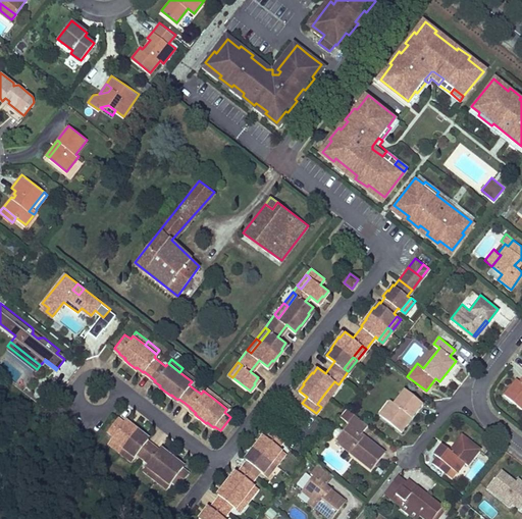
[(195,377),(183,368),(179,372),(192,381),(195,377)]
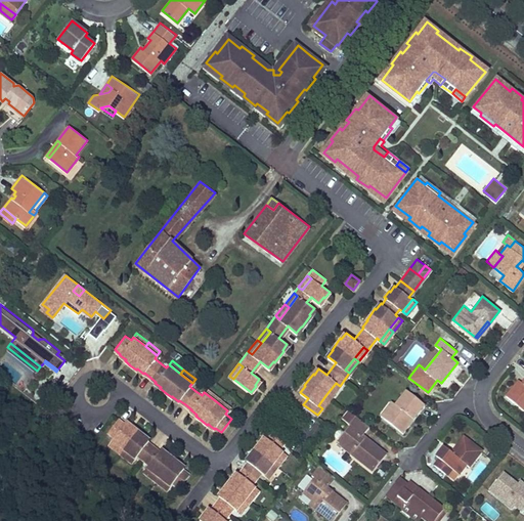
[(523,382),(519,379),(506,394),(523,408),(523,407),(523,382)]
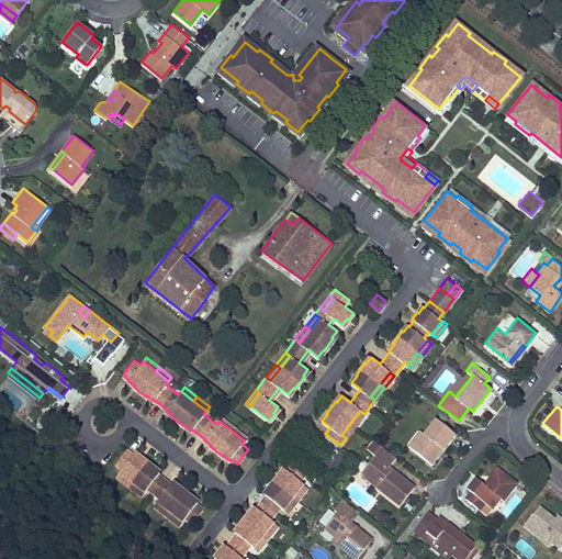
[(360,411),(350,423),(355,426),(364,414),(360,411)]
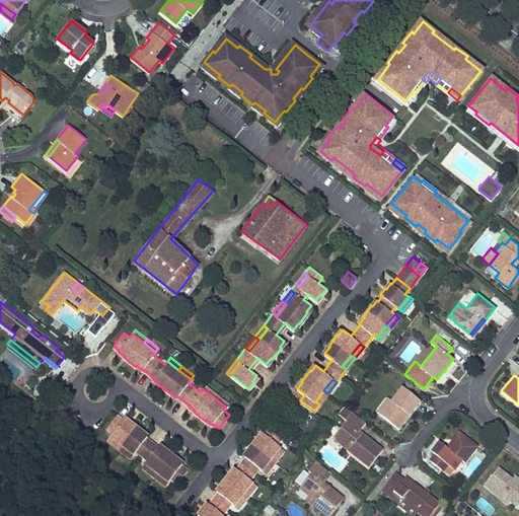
[(52,396),(57,390),(47,382),(43,388),(52,396)]
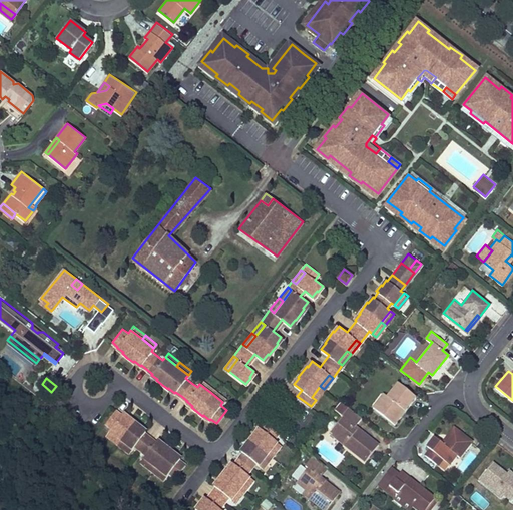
[(202,380),(199,384),(211,393),(214,389),(202,380)]
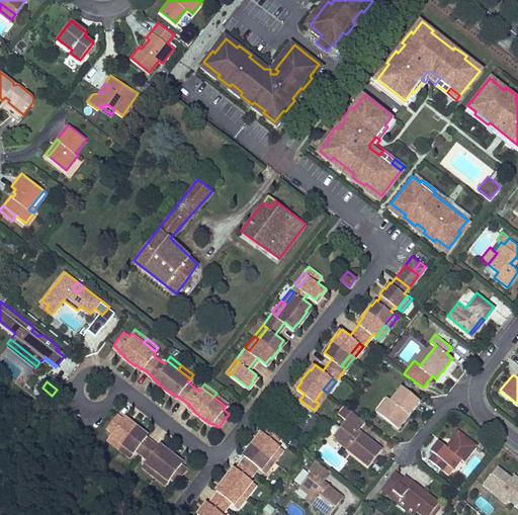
[(402,384),(391,398),(379,412),(399,427),(405,418),(404,417),(407,412),(409,414),(420,399),(402,384)]
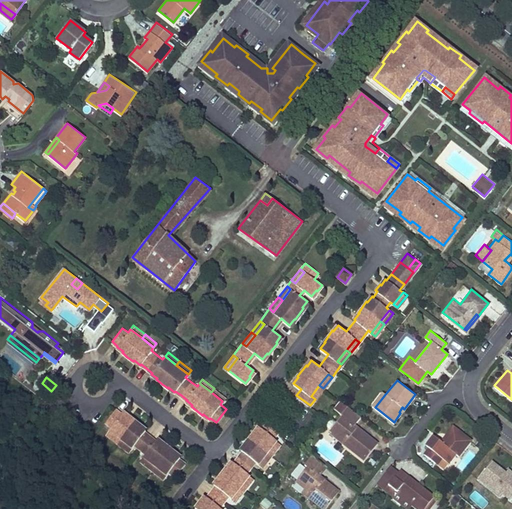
[(319,385),(311,396),(315,399),(323,388),(319,385)]
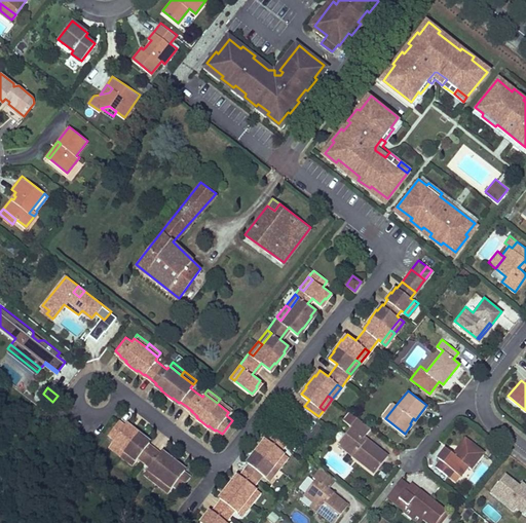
[(220,399),(217,403),(228,412),(231,408),(220,399)]
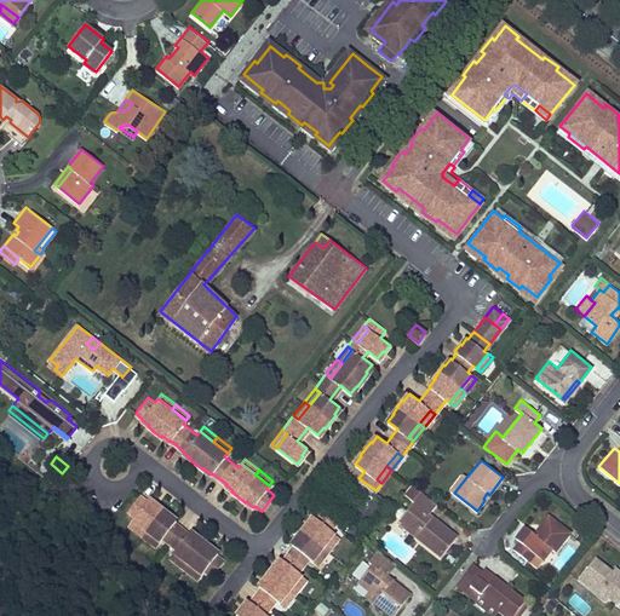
[(451,490),(454,493),(468,476),(464,473),(451,490)]
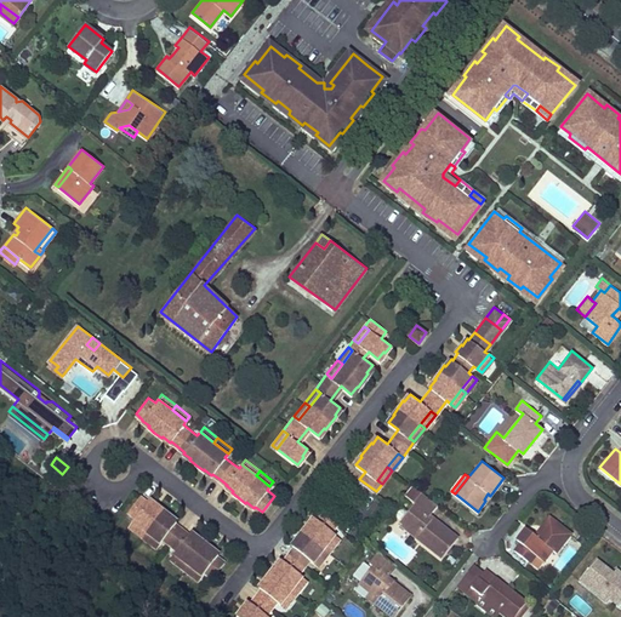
[(438,503),(422,491),(412,483),(404,493),(414,501),(415,502),(399,521),(417,537),(420,535),(426,540),(425,542),(442,555),(457,536),(440,521),(438,524),(427,516),(429,513),(438,503)]
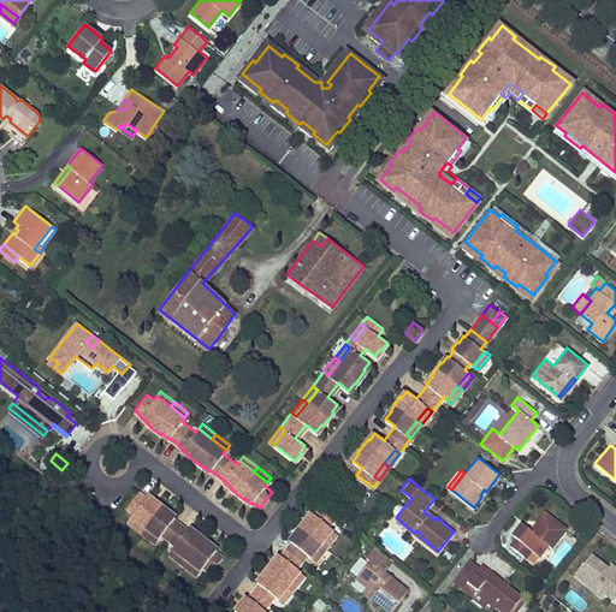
[(140,491),(126,506),(134,511),(131,515),(144,526),(159,536),(161,533),(176,544),(172,547),(187,558),(200,569),(203,565),(211,571),(223,556),(215,550),(217,548),(209,542),(211,542),(197,532),(196,533),(189,527),(188,528),(175,517),(176,516),(169,511),(169,510),(155,499),(154,500),(147,494),(147,495),(140,491)]
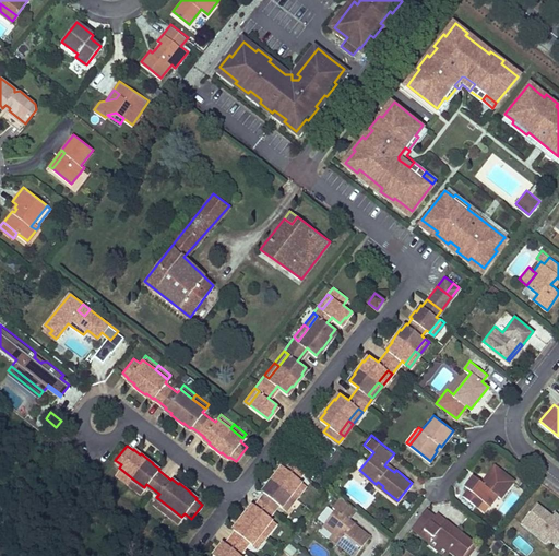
[(264,492),(254,504),(253,504),(249,510),(248,509),(238,521),(239,522),(234,529),(235,530),(225,542),(224,541),(219,547),(218,546),(213,553),(216,555),(242,555),(240,553),(249,541),(252,543),(263,531),(272,518),(269,516),(278,503),(282,506),(292,493),(301,481),(298,477),(304,471),(289,460),(284,466),(283,465),(278,472),(277,471),(268,484),(269,484),(263,491),(264,492)]
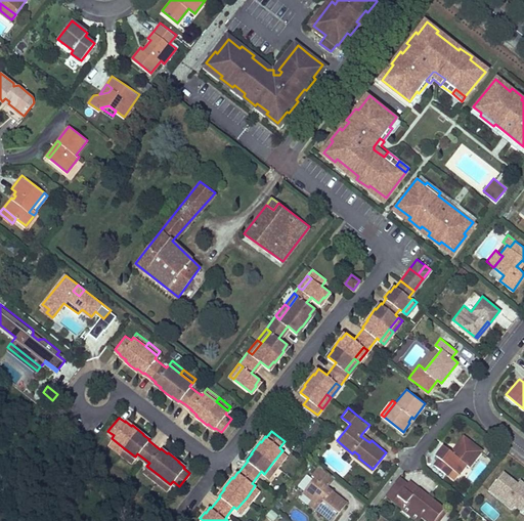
[(369,442),(372,440),(362,433),(360,436),(369,442)]
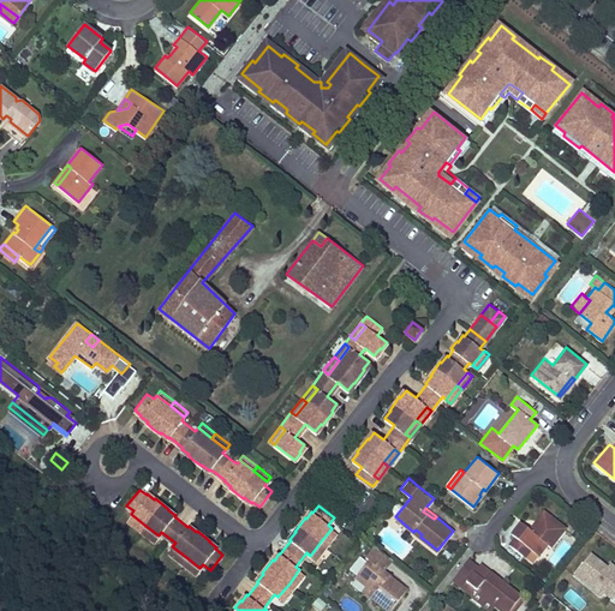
[(550,545),(565,526),(544,510),(530,528),(521,521),(512,533),(515,535),(509,543),(525,555),(530,547),(538,553),(547,543),(550,545)]
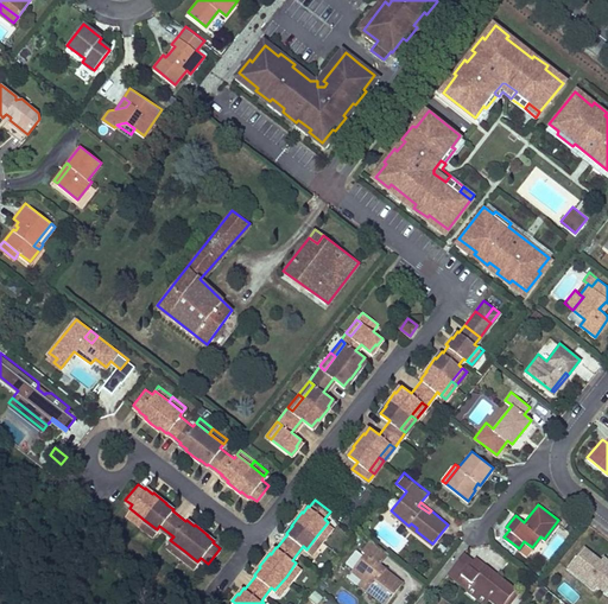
[(143,519),(130,508),(126,513),(139,523),(143,519)]
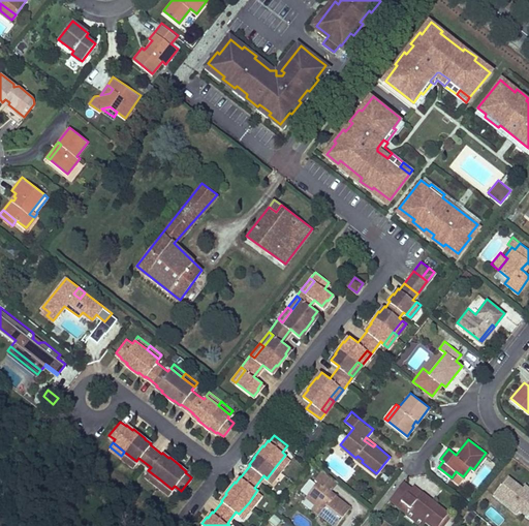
[(136,461),(124,452),(121,456),(133,465),(136,461)]
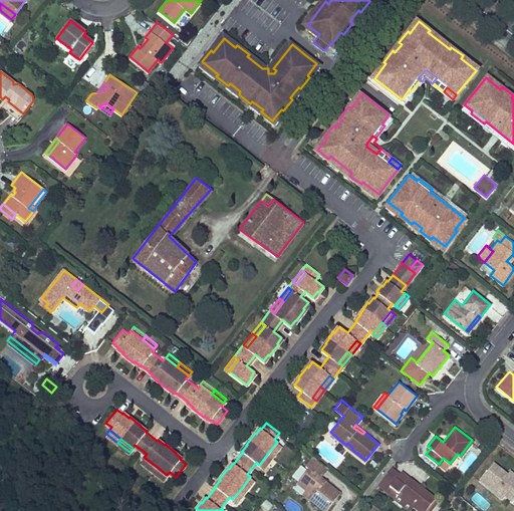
[(277,442),(268,453),(272,456),(281,445),(277,442)]
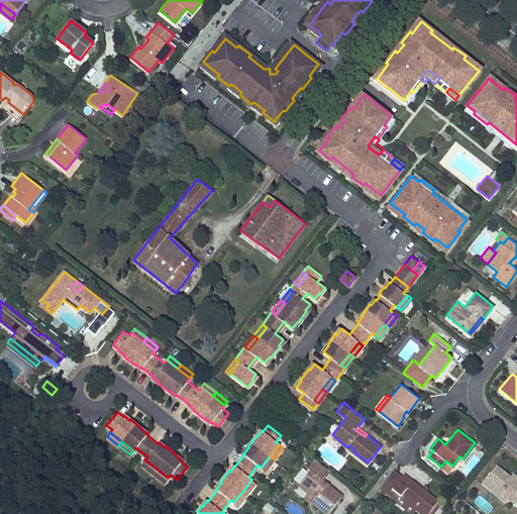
[(270,455),(261,468),(265,471),(274,458),(270,455)]
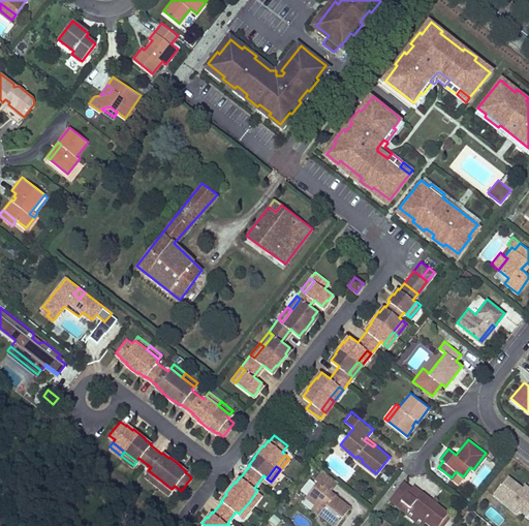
[(317,482),(306,496),(314,502),(322,508),(319,513),(335,525),(349,505),(331,490),(338,481),(322,468),(315,478),(317,482)]
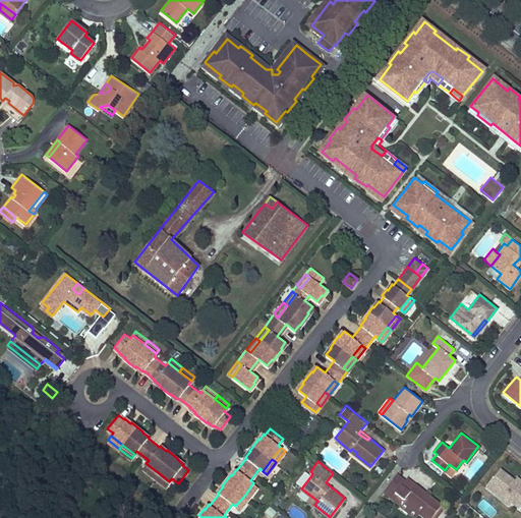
[(158,472),(146,463),(142,467),(155,476),(158,472)]
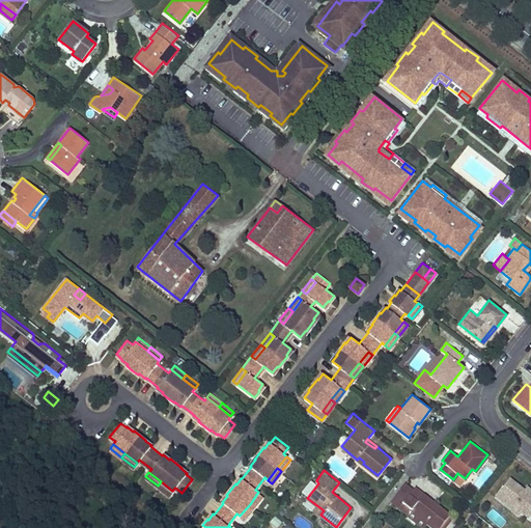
[(508,487),(513,480),(510,477),(504,484),(508,487)]
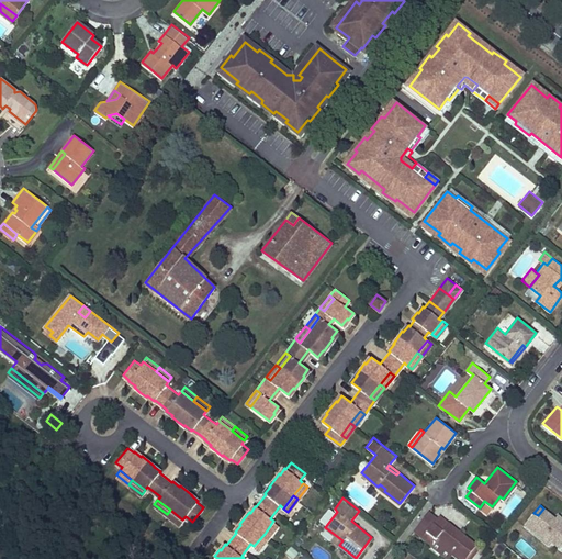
[(561,547),(561,545),(561,517),(558,514),(555,517),(552,521),(548,517),(551,514),(543,509),(538,515),(534,513),(525,524),(541,536),(546,530),(552,537),(551,539),(561,547)]
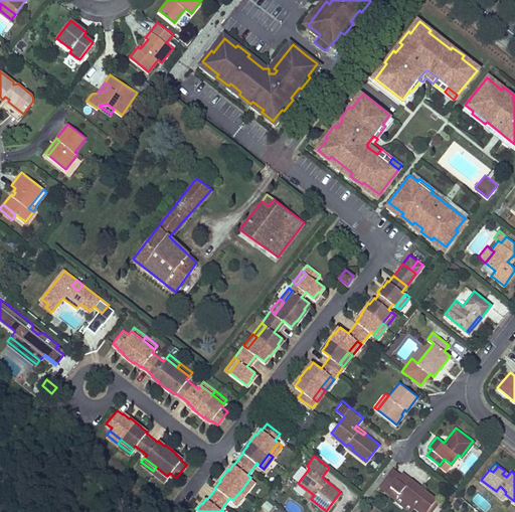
[(167,476),(156,467),(153,471),(164,480),(167,476)]
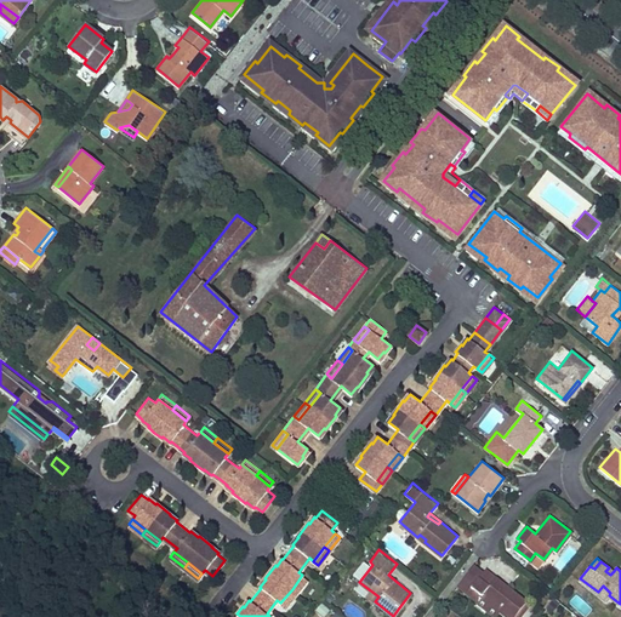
[(512,616),(527,600),(507,584),(506,586),(503,583),(505,582),(485,567),(467,590),(477,599),(476,600),(495,616),(500,610),(510,616),(512,616)]
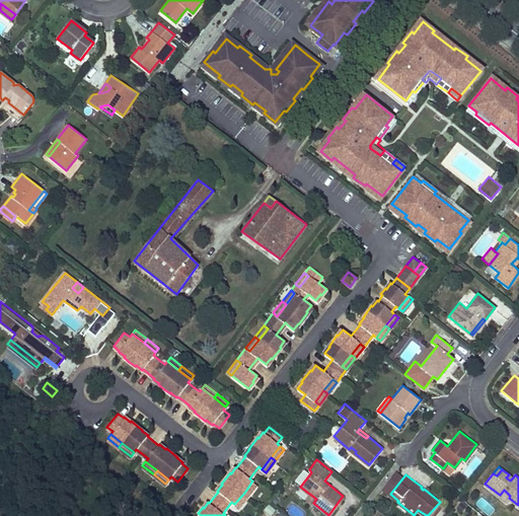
[(252,481),(244,493),(247,496),(256,484),(252,481)]
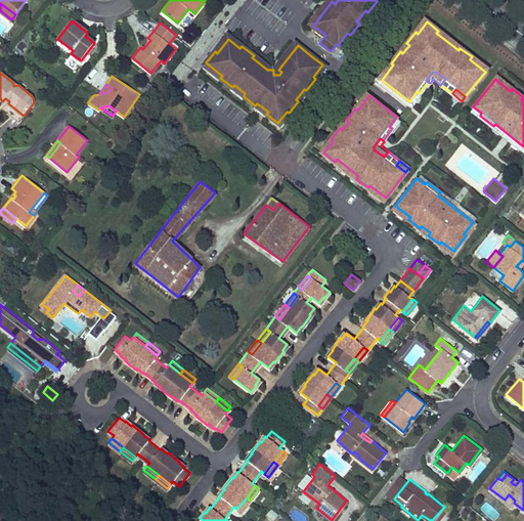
[(514,503),(515,501),(509,494),(505,500),(512,506),(514,503)]
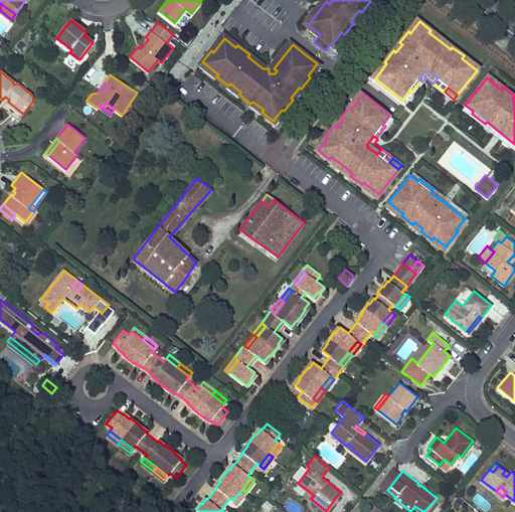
[(242,489),(232,500),(236,503),(245,492),(242,489)]
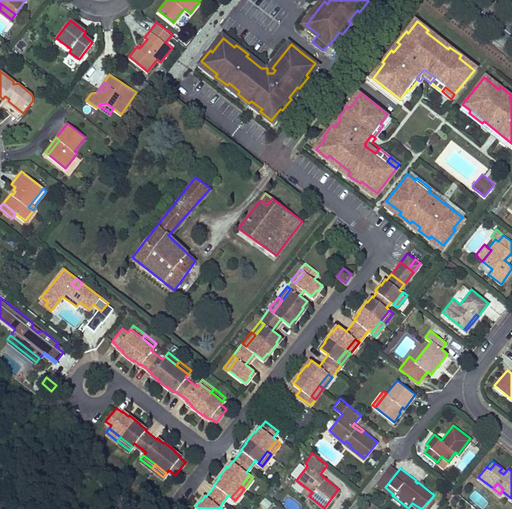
[(302,490),(309,496),(312,492),(304,486),(302,490)]
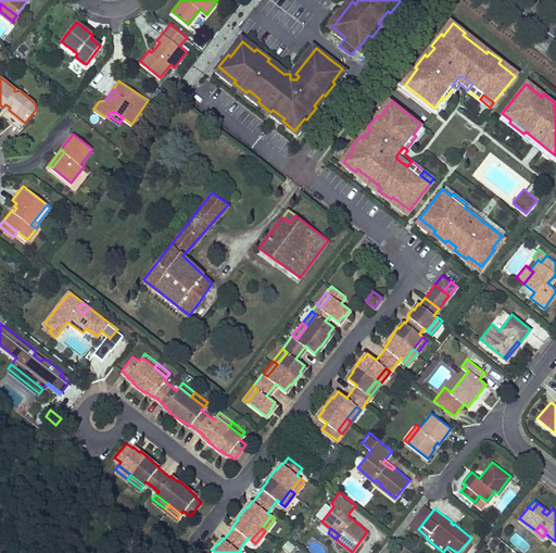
[(463,552),(475,540),(471,538),(458,552),(463,552)]
